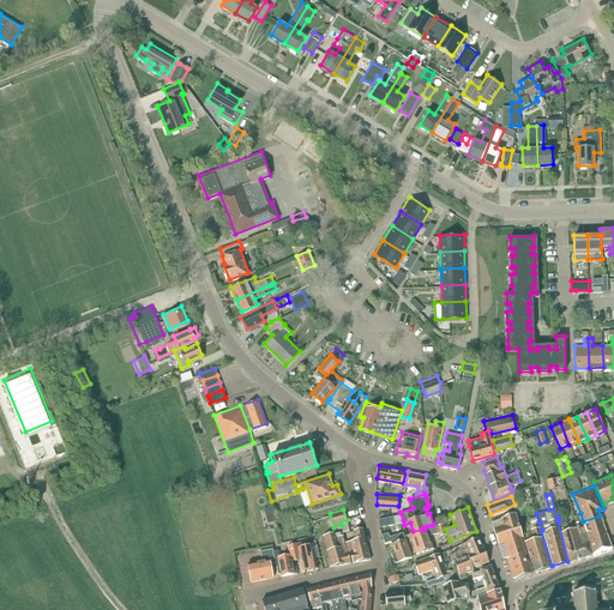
[(515,512),(492,520),(499,543),(505,541),(510,555),(506,556),(513,578),(531,572),(519,536),(522,535),(515,512)]
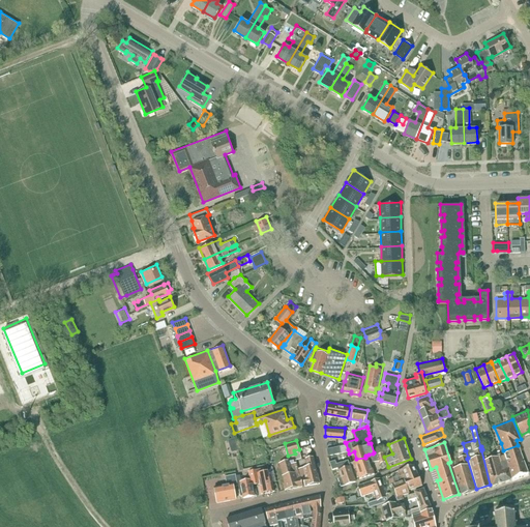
[(339,444),(326,447),(328,454),(341,450),(339,444)]
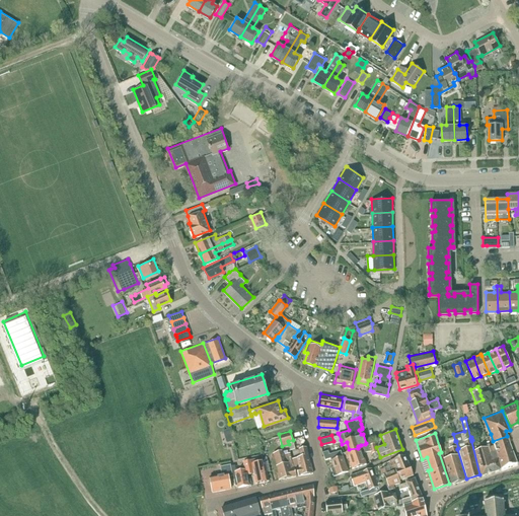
[(517,462),(507,436),(493,441),(495,448),(496,450),(502,467),(517,462)]
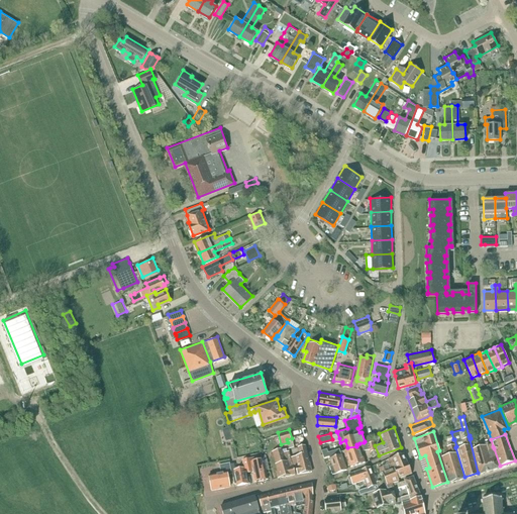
[(356,446),(347,447),(345,448),(350,465),(365,460),(360,449),(369,447),(370,450),(376,448),(373,439),(365,441),(364,442),(359,443),(356,444),(356,446)]
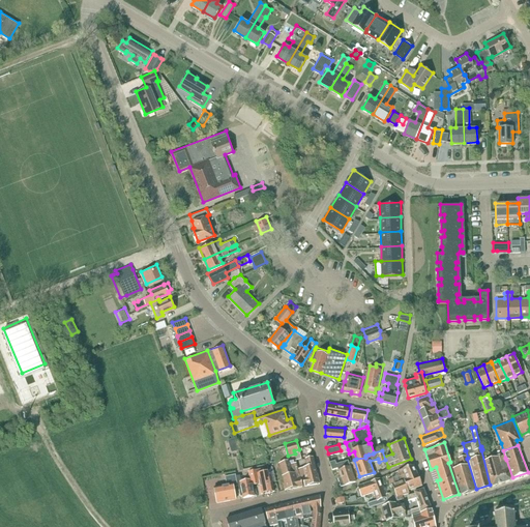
[(462,493),(476,489),(467,459),(465,451),(462,451),(459,451),(460,457),(459,457),(461,464),(453,467),(461,489),(460,489),(461,491),(462,493)]
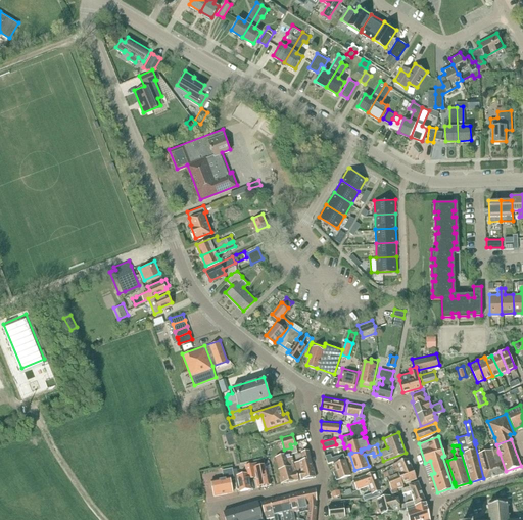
[(302,459),(299,460),(301,468),(313,465),(308,448),(300,451),(302,459)]
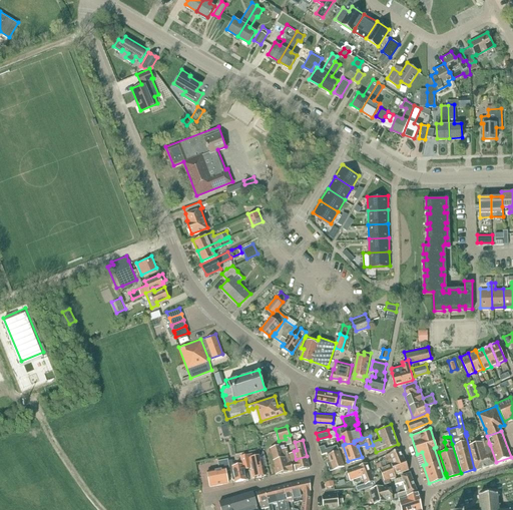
[(481,440),(469,444),(475,468),(495,462),(489,446),(489,444),(488,444),(483,446),(481,440)]
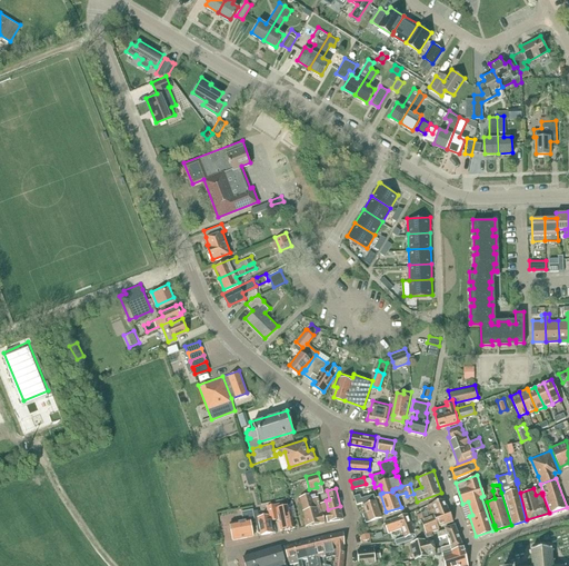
[(359,493),(353,495),(357,503),(362,500),(366,510),(362,512),(366,520),(383,514),(381,506),(379,507),(373,492),(361,496),(359,493)]
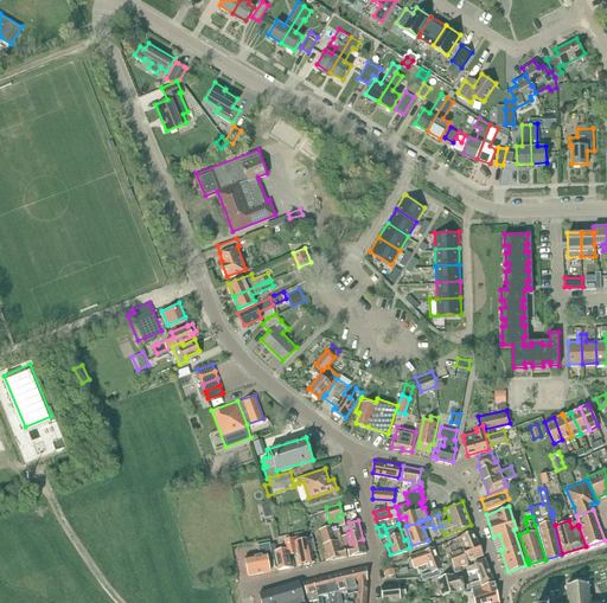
[(345,545),(344,545),(342,534),(339,527),(330,530),(330,525),(320,527),(326,551),(324,551),(325,558),(346,555),(345,545)]
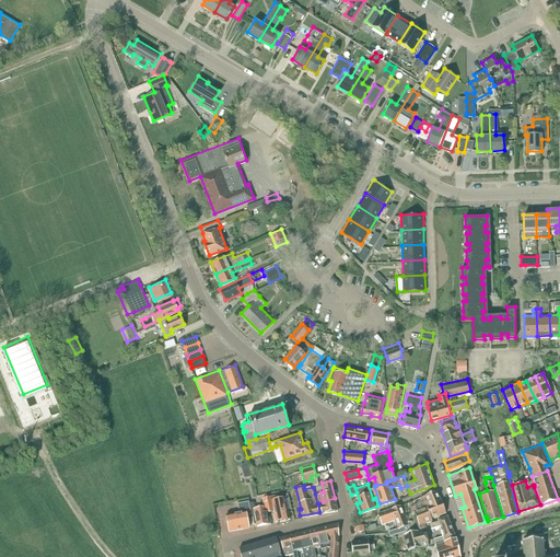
[(445,511),(436,488),(420,495),(424,506),(427,505),(431,517),(445,511)]
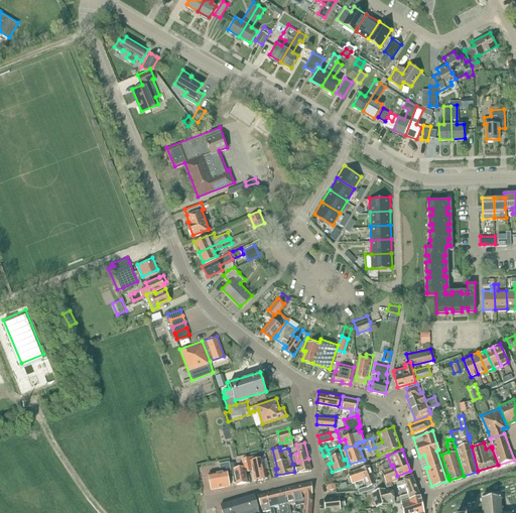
[(292,464),(293,464),(294,464),(296,471),(310,469),(308,459),(297,462),(295,454),(290,455),(292,464)]
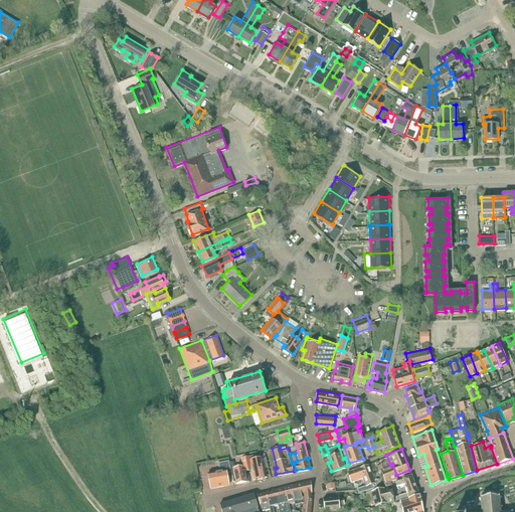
[(252,469),(254,479),(266,476),(262,456),(256,457),(255,454),(247,455),(248,462),(250,461),(252,469)]
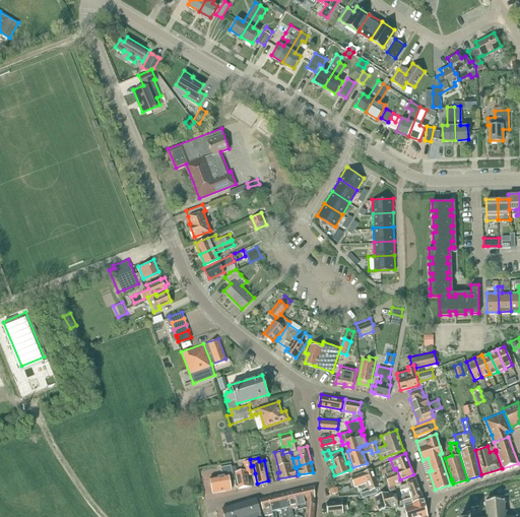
[(234,462),(231,463),(234,478),(237,477),(239,485),(239,487),(249,485),(247,474),(255,473),(253,465),(251,466),(250,459),(244,460),(246,468),(239,470),(238,467),(236,468),(234,462)]
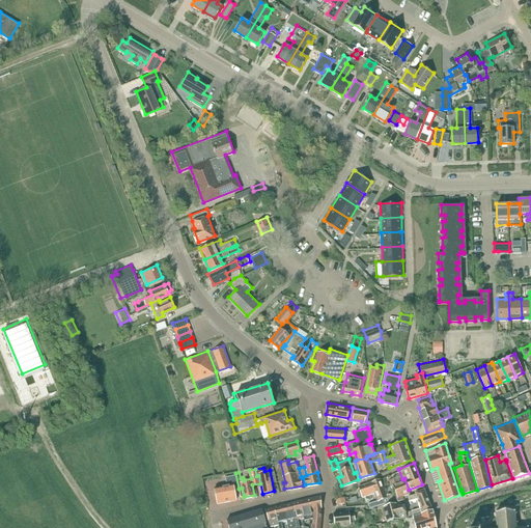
[(221,484),(214,487),(217,501),(224,500),(235,498),(233,485),(238,484),(235,473),(225,475),(226,483),(221,484)]
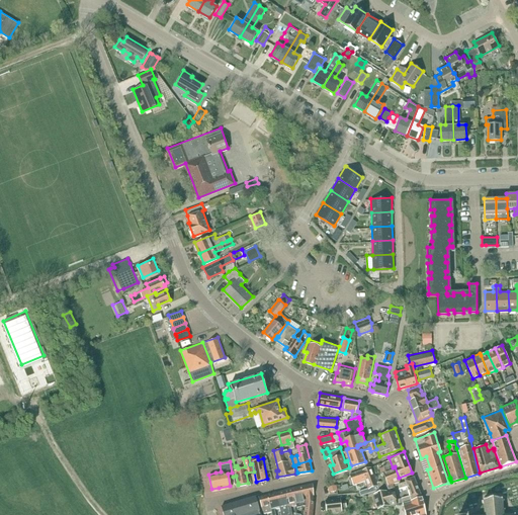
[(368,488),(359,491),(360,495),(369,492),(378,489),(370,465),(361,469),(365,479),(368,488)]
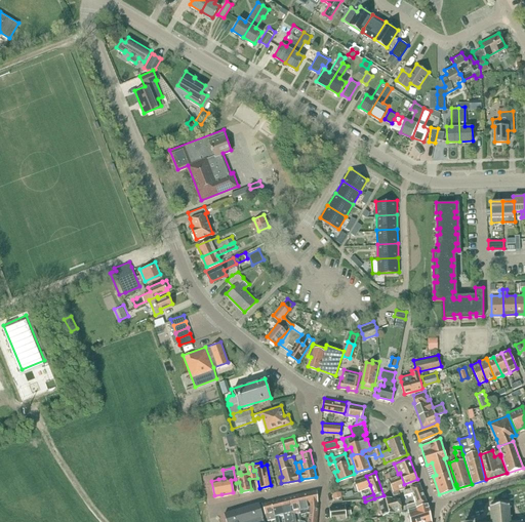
[(391,476),(388,478),(391,484),(381,487),(384,492),(397,488),(405,486),(404,484),(400,473),(398,474),(391,476)]
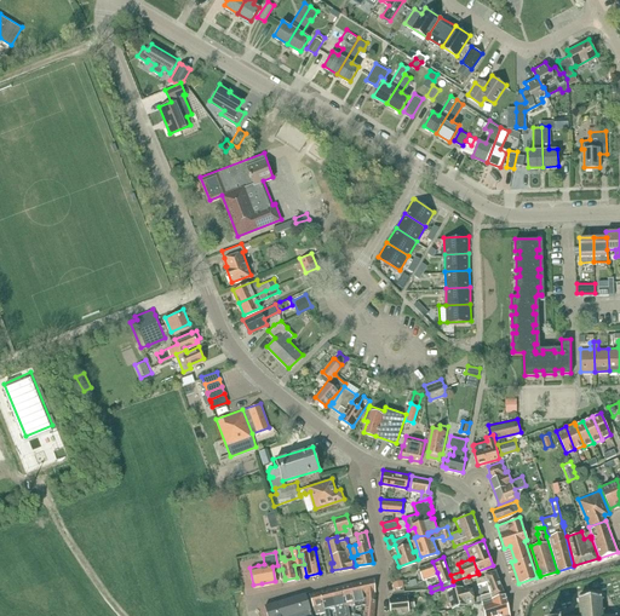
[(437,573),(432,562),(418,566),(423,577),(437,573)]
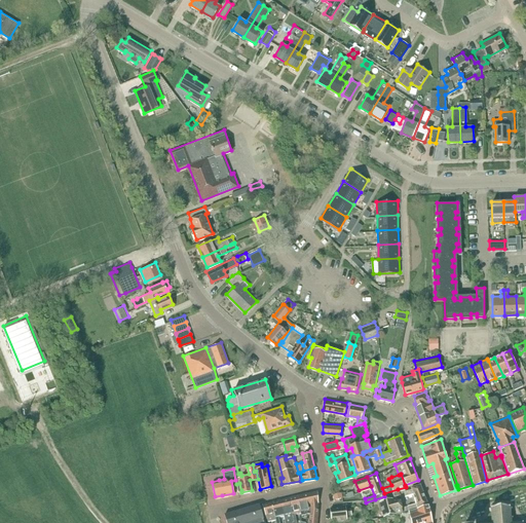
[(411,488),(404,490),(405,495),(413,493),(416,502),(408,505),(409,509),(418,507),(418,506),(427,503),(419,483),(411,486),(411,488)]
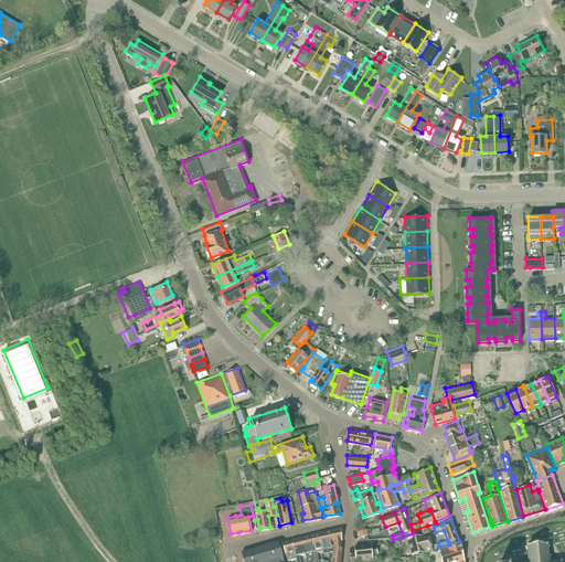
[(332,557),(341,558),(342,545),(341,527),(331,529),(333,538),(331,539),(333,550),(333,551),(332,557)]
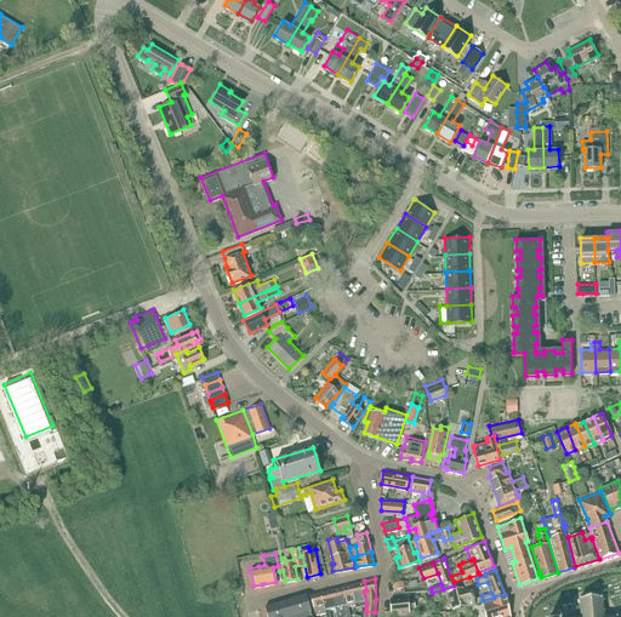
[(354,601),(354,604),(355,603),(355,606),(362,605),(366,605),(366,604),(364,592),(366,590),(364,581),(351,583),(354,601)]
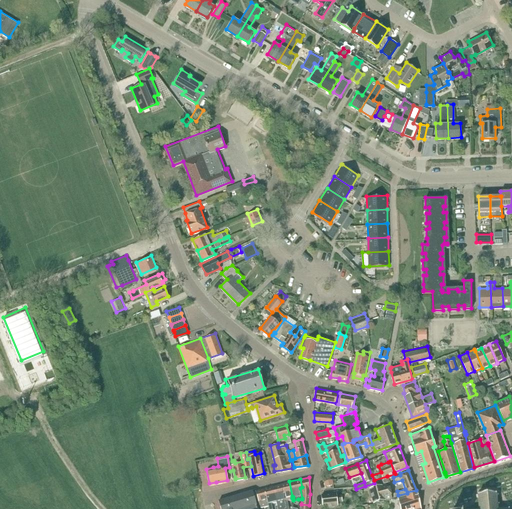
[(287,499),(292,498),(292,496),(289,481),(281,483),(285,498),(285,501),(286,506),(285,506),(285,508),(289,508),(287,499)]
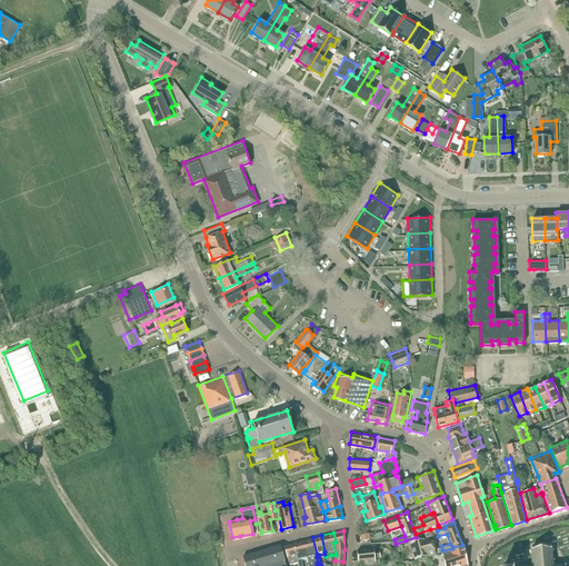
[(302,539),(307,556),(308,565),(317,565),(317,563),(318,563),(317,557),(312,537),(302,539)]
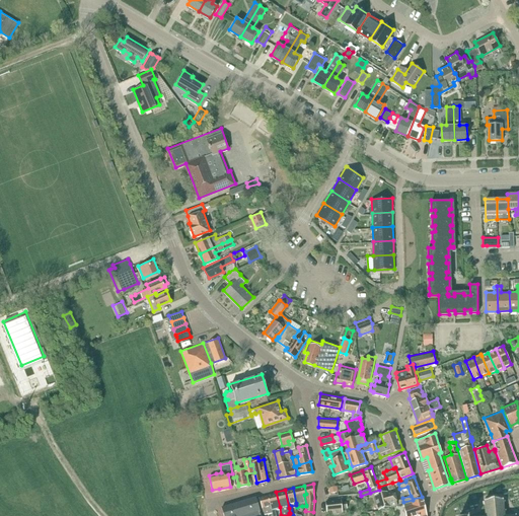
[(390,506),(397,504),(396,500),(397,500),(394,493),(392,493),(391,490),(375,494),(379,509),(390,506)]
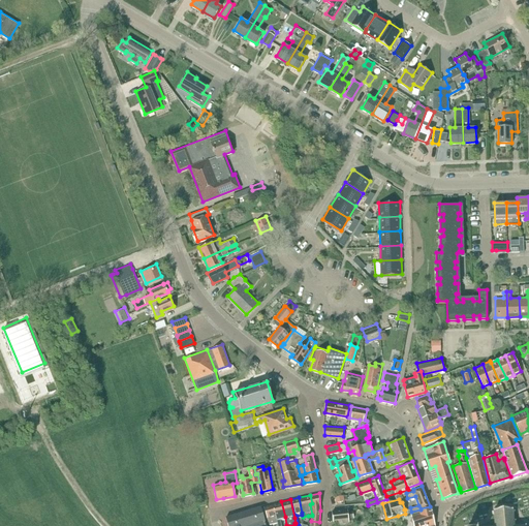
[(281,525),(280,518),(285,517),(281,501),(273,503),(277,521),(278,525),(281,525)]
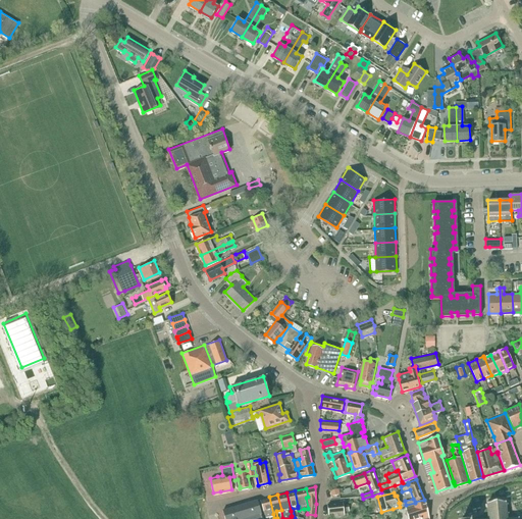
[(273,514),(269,497),(260,499),(265,516),(273,514)]
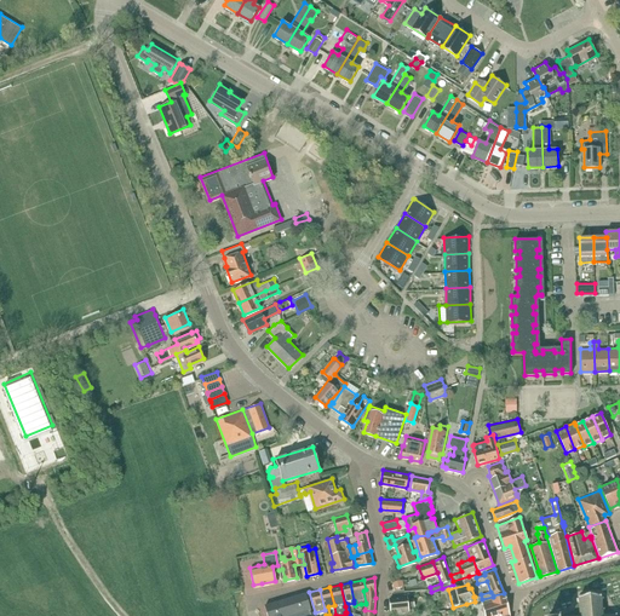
[(313,615),(313,614),(311,614),(310,609),(305,592),(264,604),(268,615),(313,615)]
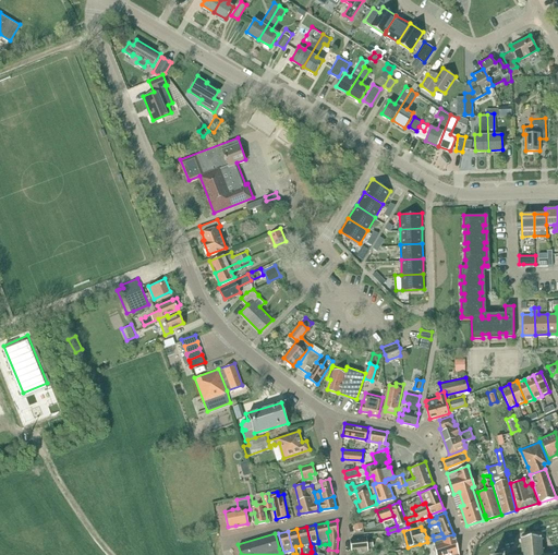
[(450,554),(459,553),(455,534),(433,541),(436,554),(450,554)]
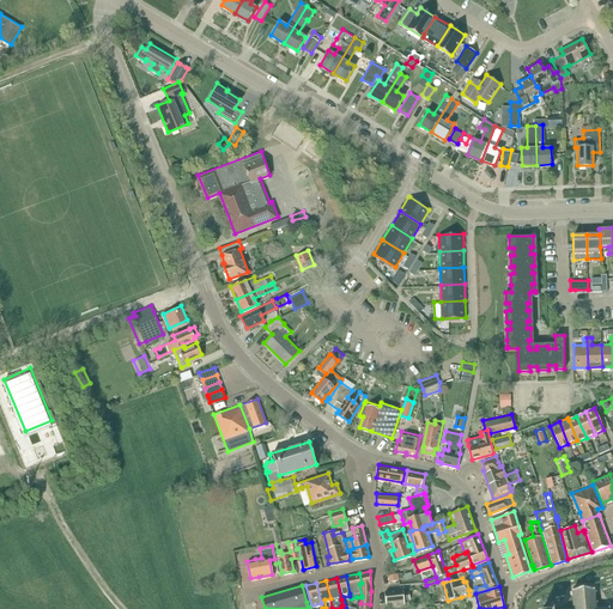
[(610,608),(610,607),(595,608),(595,601),(598,601),(598,600),(595,600),(594,591),(596,591),(596,590),(594,590),(594,588),(589,589),(589,586),(588,586),(588,589),(578,589),(578,588),(576,588),(577,589),(571,590),(572,591),(570,591),(570,592),(572,592),(574,608),(568,608),(610,608)]
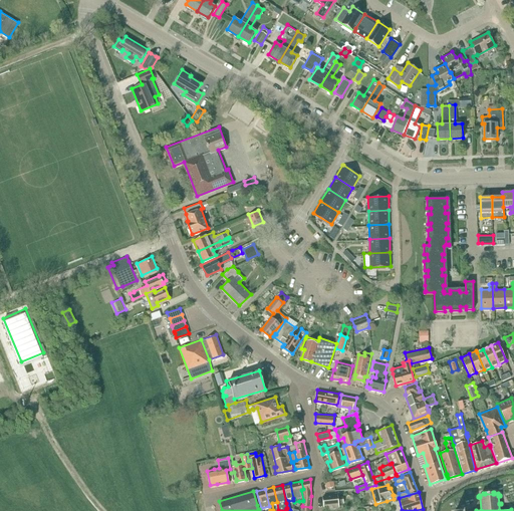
[(337,494),(322,496),(324,508),(339,506),(338,502),(343,501),(343,497),(337,497),(337,494)]
